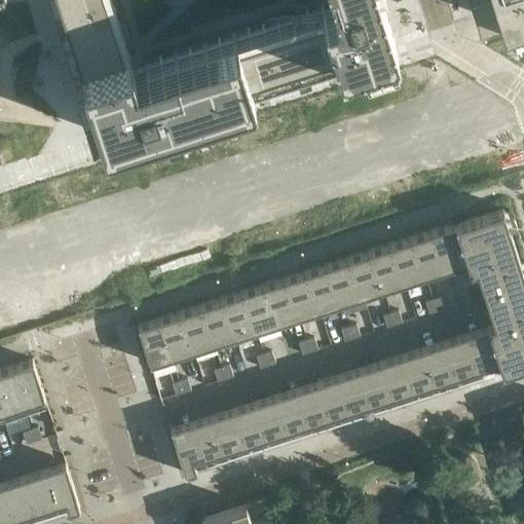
[(54,0),(77,70),(120,57),(120,55),(119,55),(101,0),(54,0)]
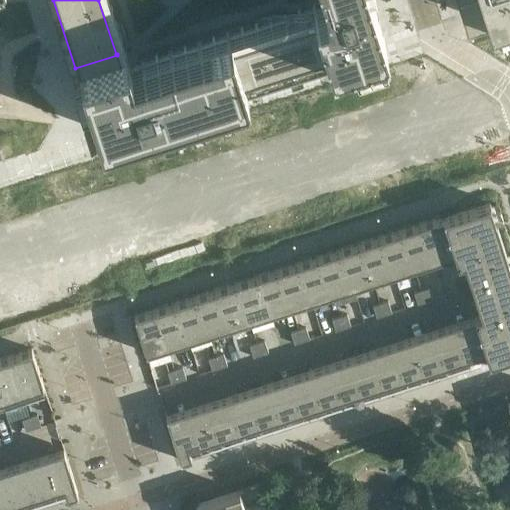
[(322,0),(325,8),(312,12),(327,58),(381,41),(368,0),(322,0)]
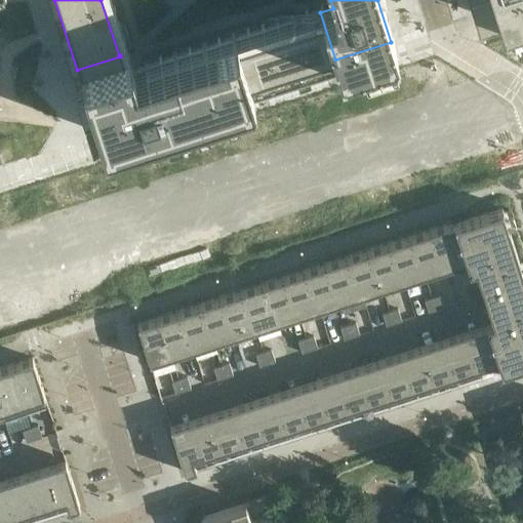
[(468,0),(474,15),(522,0),(468,0)]
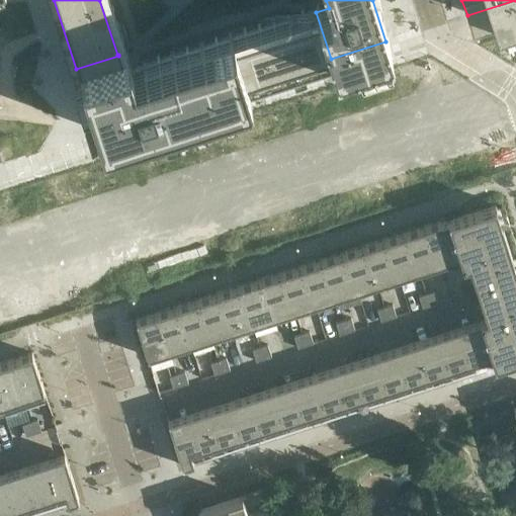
[(118,56),(76,69),(96,134),(331,59),(316,12),(124,73),(118,56)]
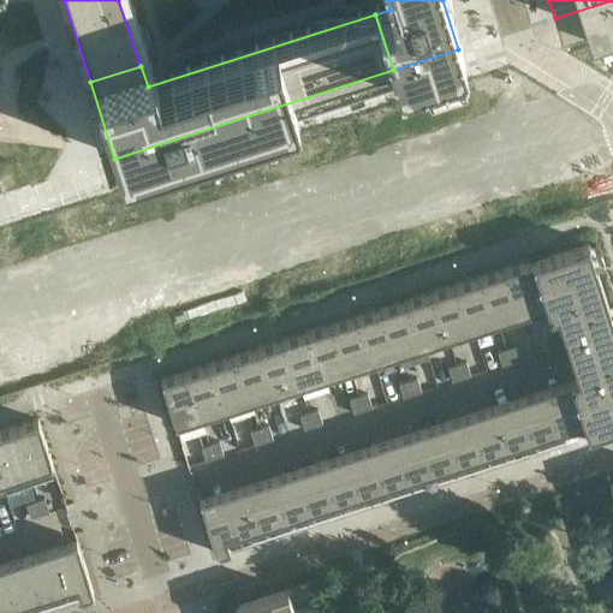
[(585,244),(530,262),(545,307),(543,308),(557,349),(565,346),(570,364),(563,367),(565,375),(567,382),(572,396),(573,396),(585,435),(612,427),(612,329),(609,320),(597,280),(594,269),(585,244)]
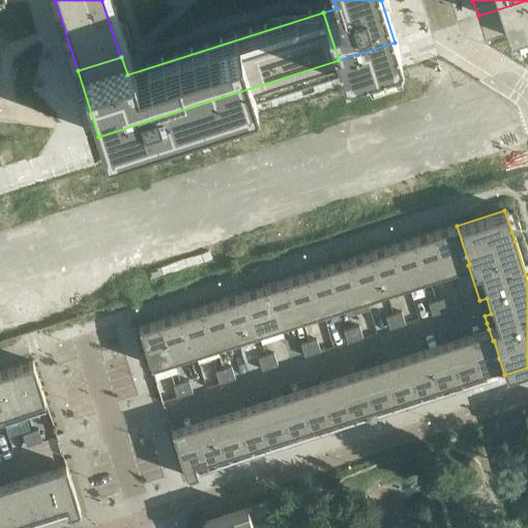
[(469,264),(457,226),(435,232),(448,271),(468,265),(469,264)]
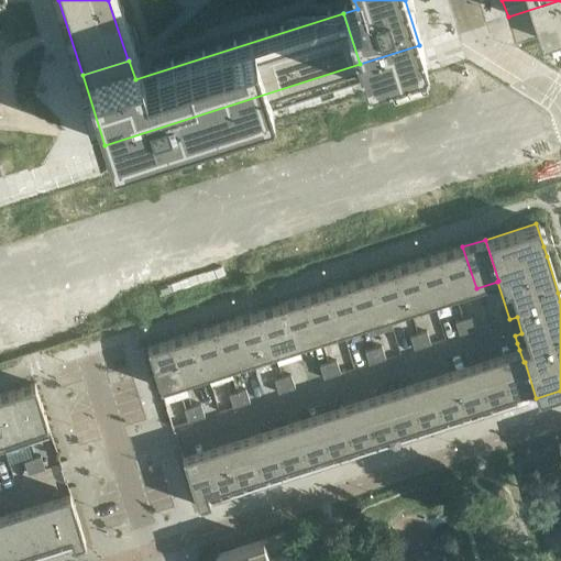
[(476,288),(462,246),(440,254),(453,296),(476,288)]
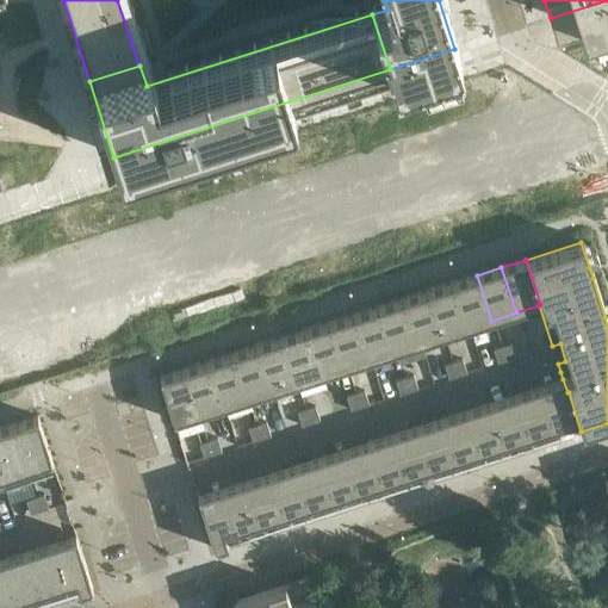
[(491,321),(477,275),(452,283),(466,328),(491,321)]
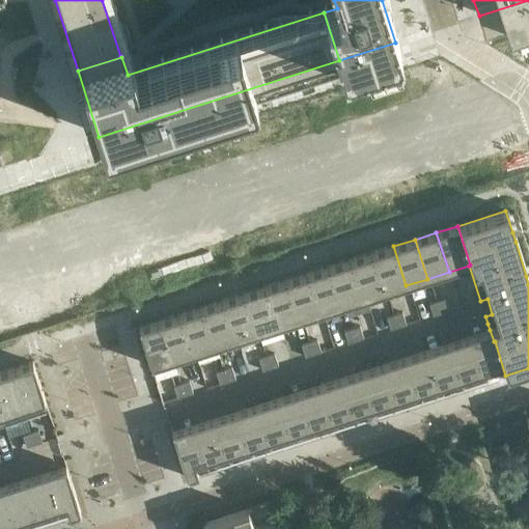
[(406,285),(393,246),(372,253),(385,293),(406,285)]
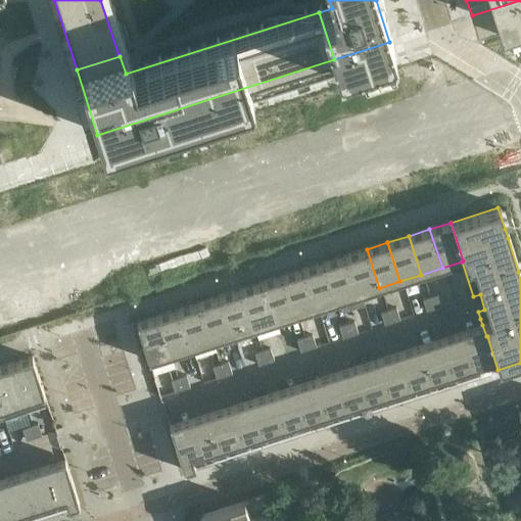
[(379,288),(367,249),(345,256),(358,294),(379,288)]
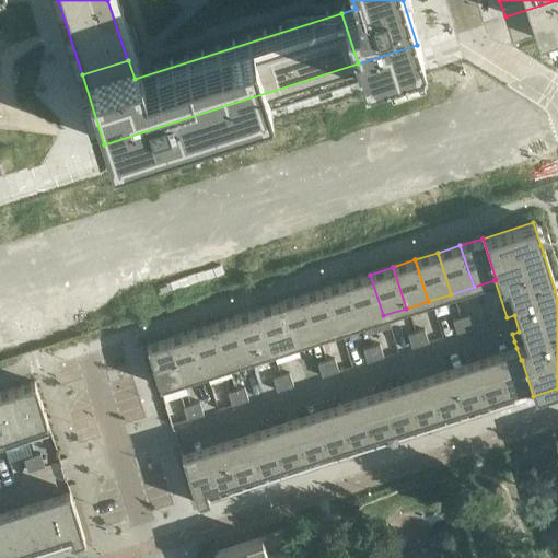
[(383,315),(370,275),(348,281),(361,323),(383,315)]
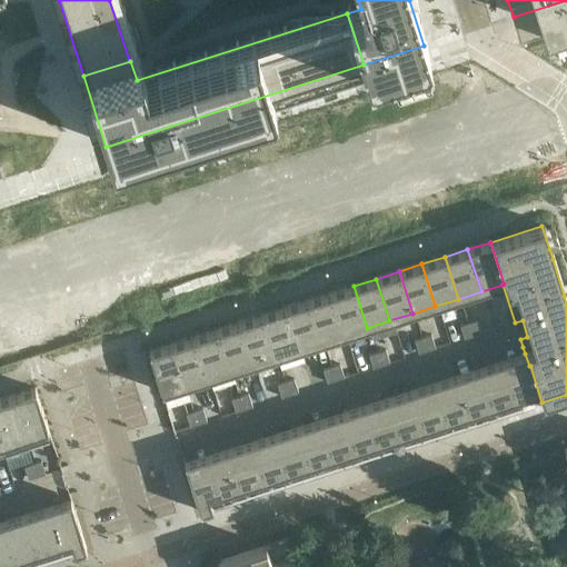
[(367,328),(354,286),(330,294),(344,335),(367,328)]
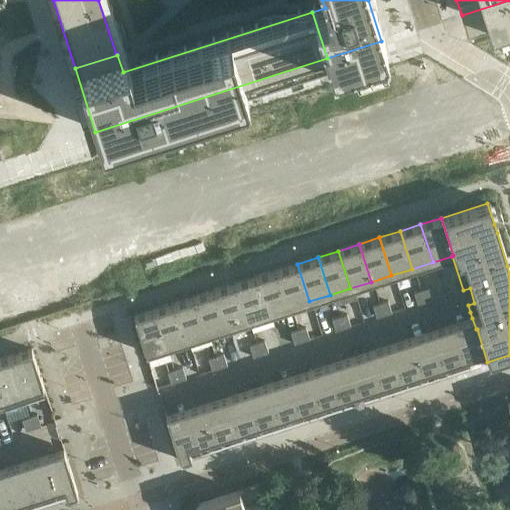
[(309,301),(297,264),(276,270),(289,308),(309,301)]
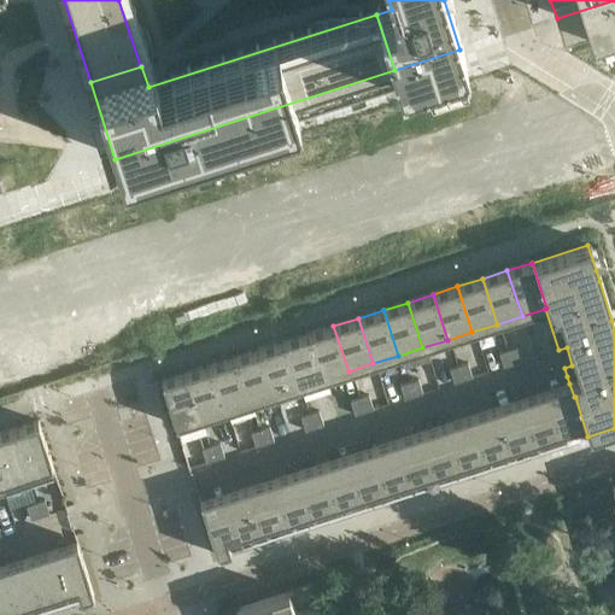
[(349,372),(333,326),(309,334),(323,380),(349,372)]
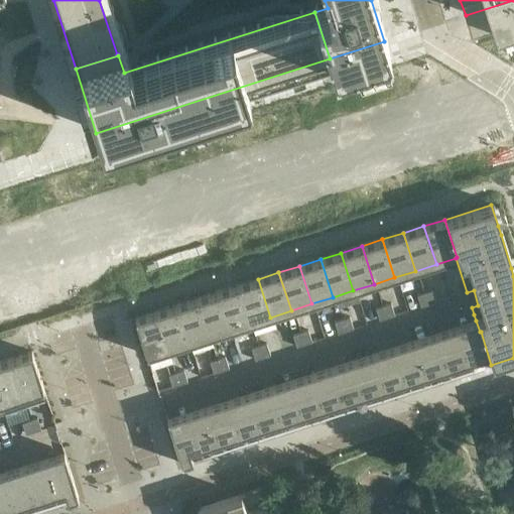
[(270,317),(258,279),(237,286),(249,324),(270,317)]
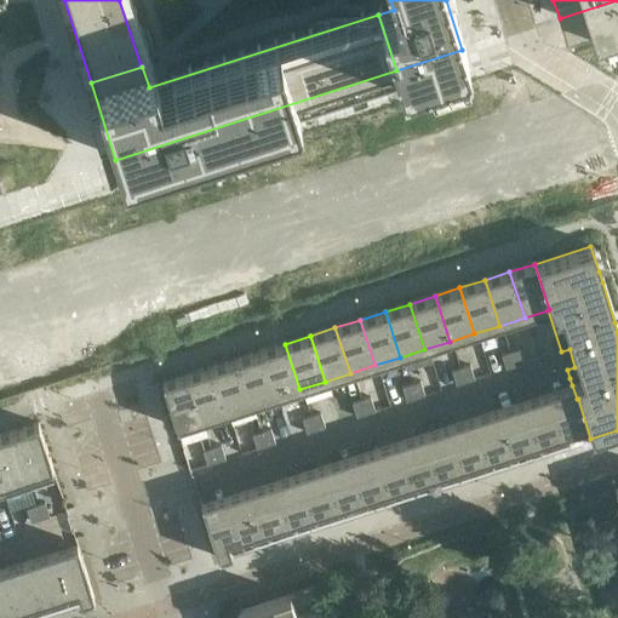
[(548,342),(551,355),(561,353),(556,338),(548,342)]
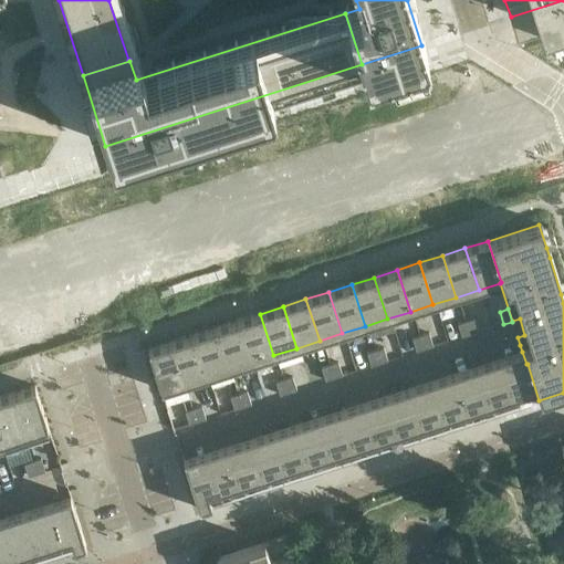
[(273,355),(260,314),(238,321),(251,363),(273,355)]
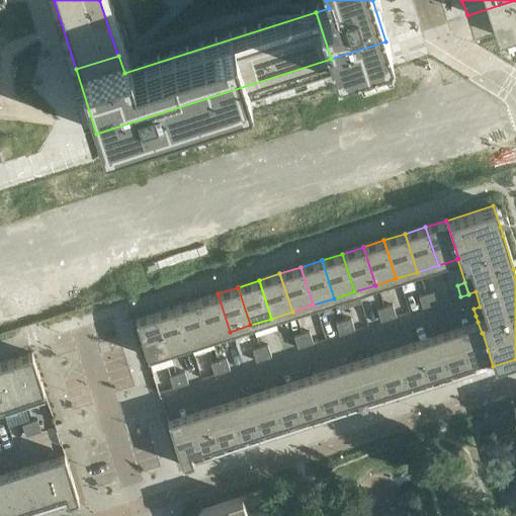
[(230,332),(218,293),(196,301),(208,338),(230,332)]
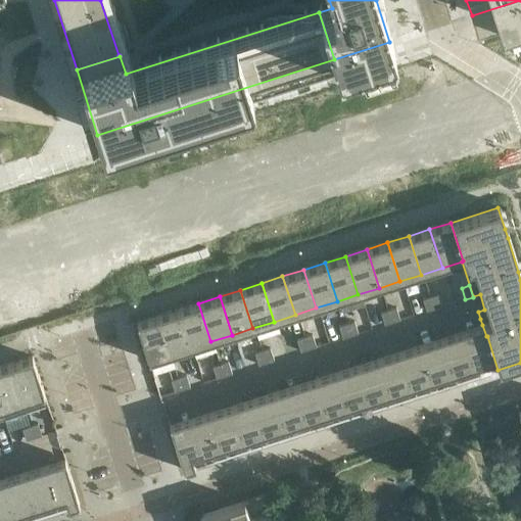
[(436,296),(428,298),(432,310),(440,308),(436,296)]
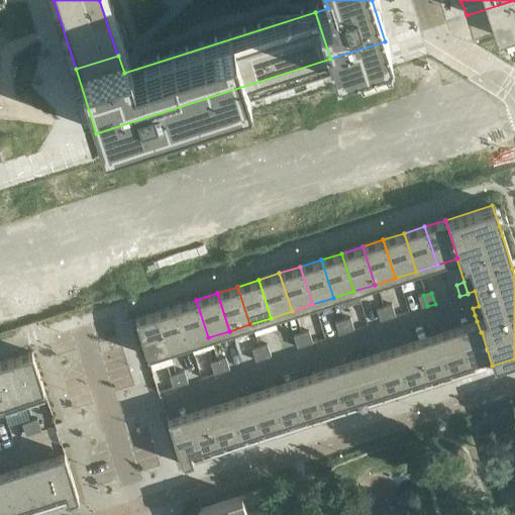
[(427,306),(423,295),(416,297),(420,309),(427,306)]
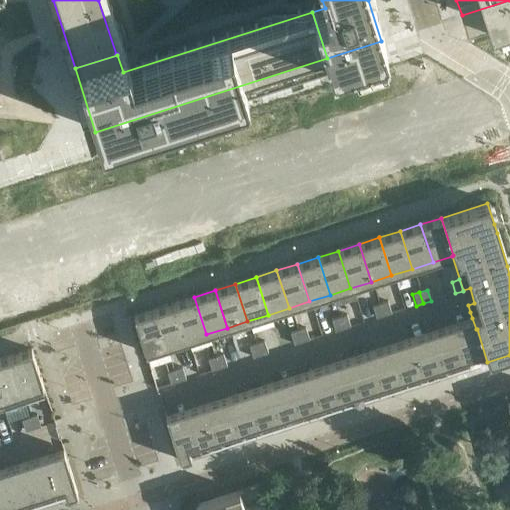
[(206,334),(194,297),(174,303),(186,341),(206,334)]
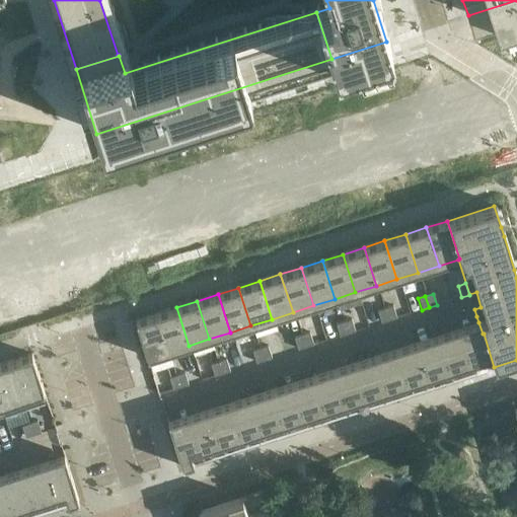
[(189,346),(176,307),(155,314),(167,352),(189,346)]
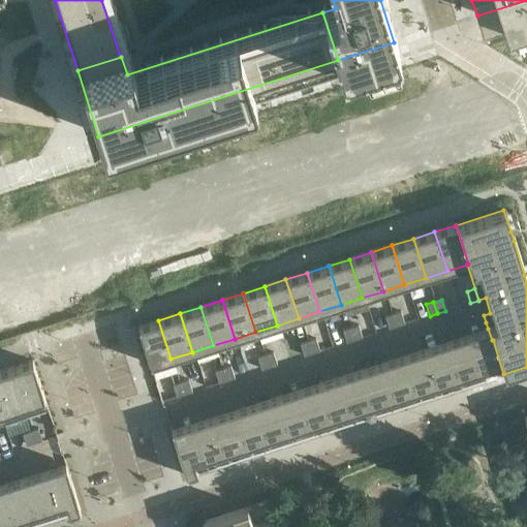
[(399,313),(391,315),(395,328),(403,324),(399,313)]
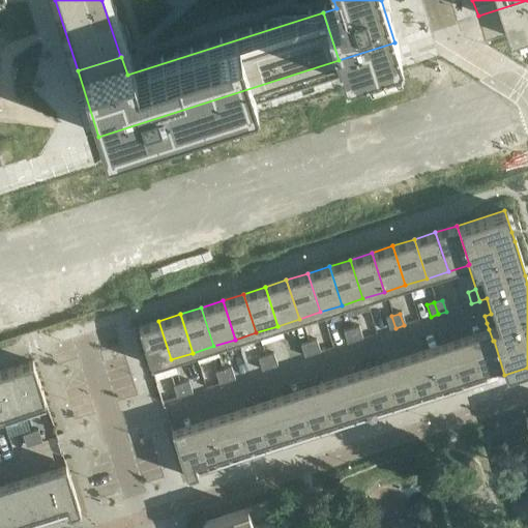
[(396,328),(391,316),(384,319),(387,330),(396,328)]
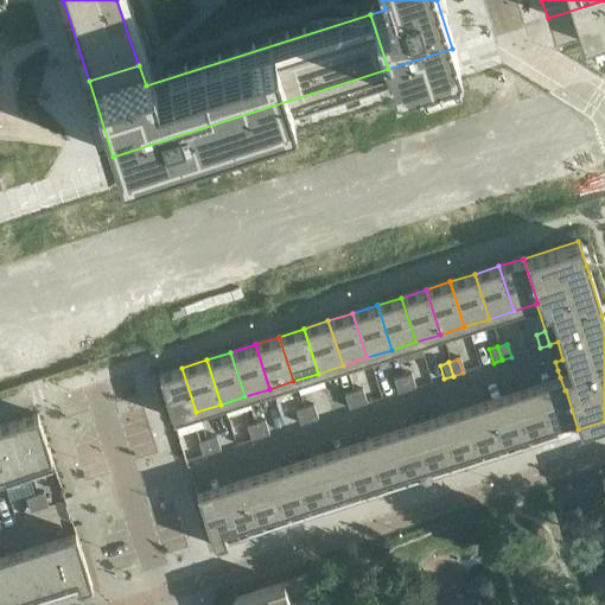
[(196,412),(182,368),(155,376),(170,421),(196,412)]
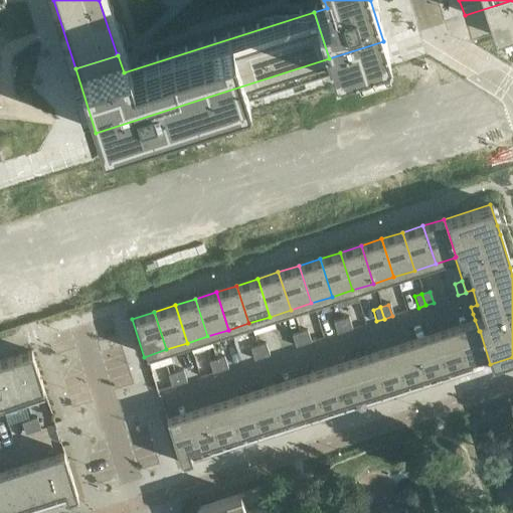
[(347,318),(339,320),(343,332),(350,329),(347,318)]
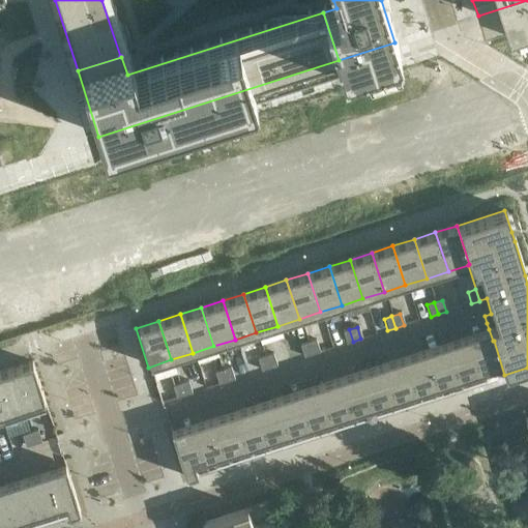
[(353,342),(349,329),(342,332),(345,344),(353,342)]
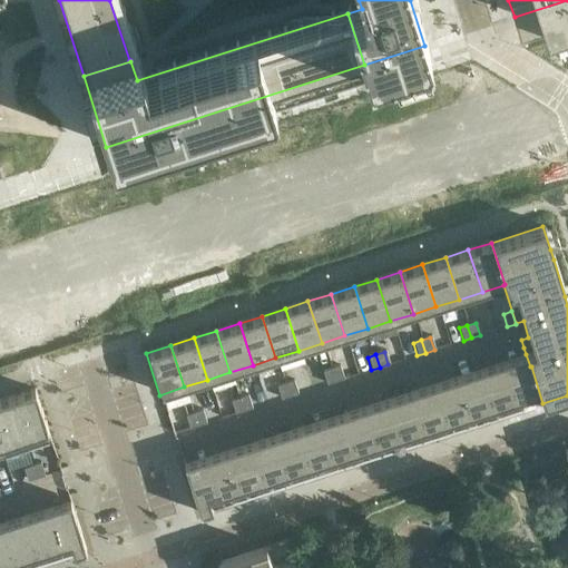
[(531,366),(530,366),(526,354),(503,361),(508,373),(520,411),(542,403),(531,366)]
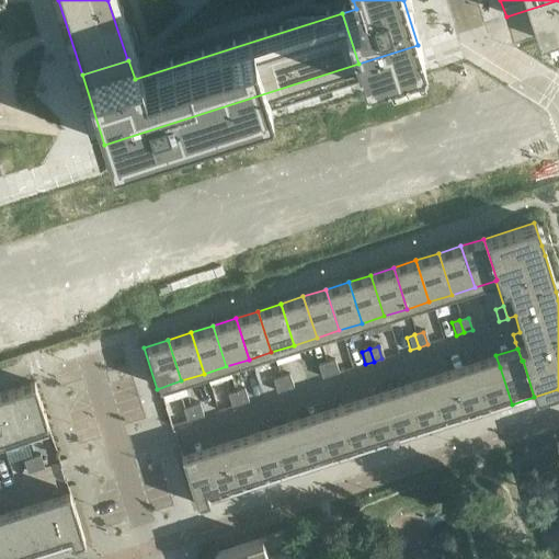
[(512,405),(500,367),(495,355),(474,362),(478,375),(489,412),(512,405)]
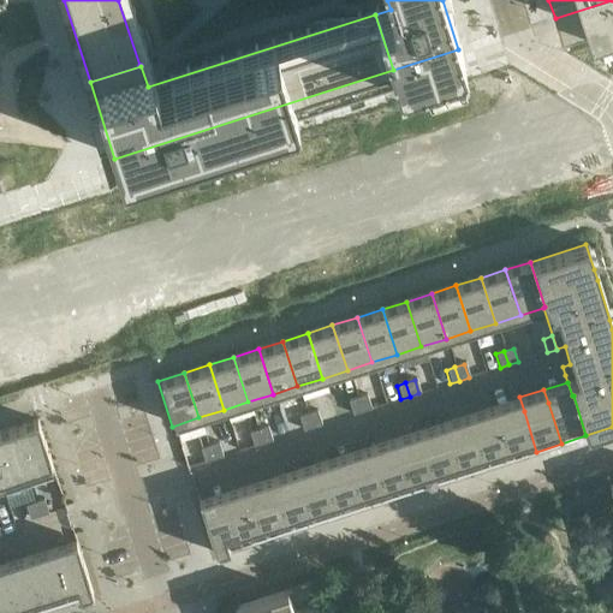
[(365,396),(356,399),(361,412),(369,410),(365,396)]
